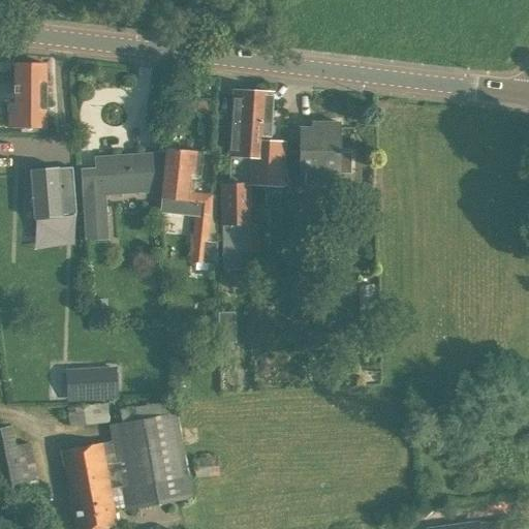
[(7,127),(44,128),(44,64),(13,64),(13,103),(7,103),(7,127)]
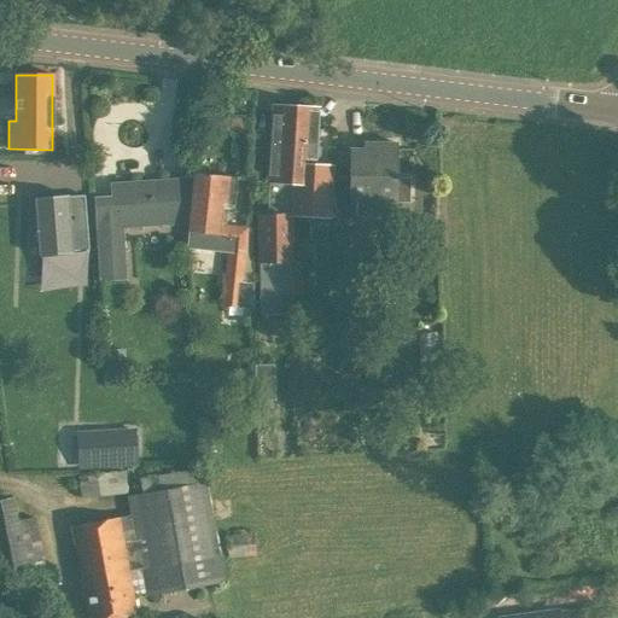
[(290,214),(290,184),(292,150),(293,150),(297,108),(272,106),(268,157),(267,182),(268,182),(268,209),(252,209),(252,215),(257,215),(257,263),(258,263),(260,310),(291,310),(290,262),(291,262),(290,214)]
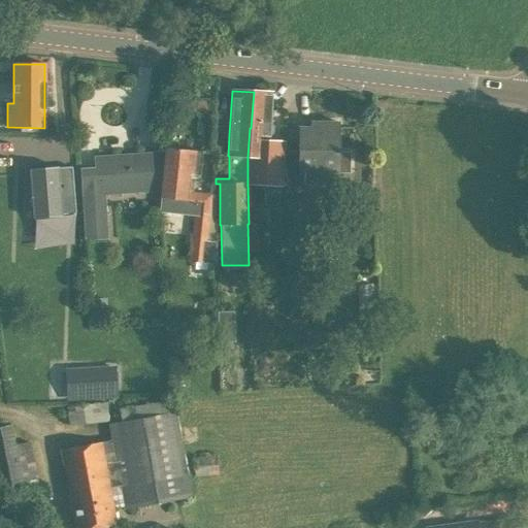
[(248,157),(248,183),(286,186),(285,171),(276,161),(276,140),(268,139),(268,135),(269,136),(271,133),(272,127),(269,124),(271,93),(254,92),(251,128),(250,128),(248,157)]
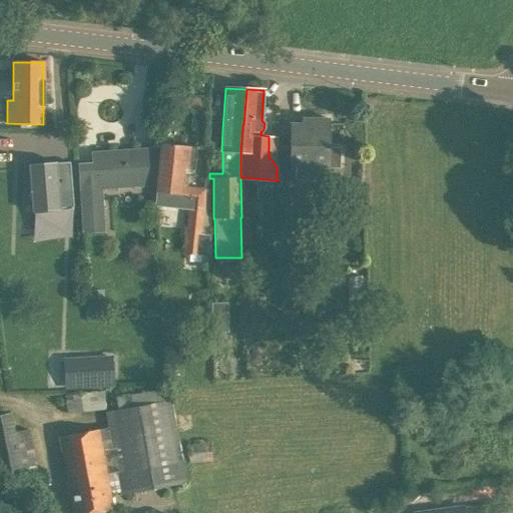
[(269,136),(269,156),(277,166),(278,180),(281,180),(281,187),(291,187),(291,175),(327,175),(328,168),(339,168),(340,148),(329,148),(329,144),(328,144),(328,118),(310,118),(310,124),(290,124),(290,155),(274,153),(275,136),(269,136)]
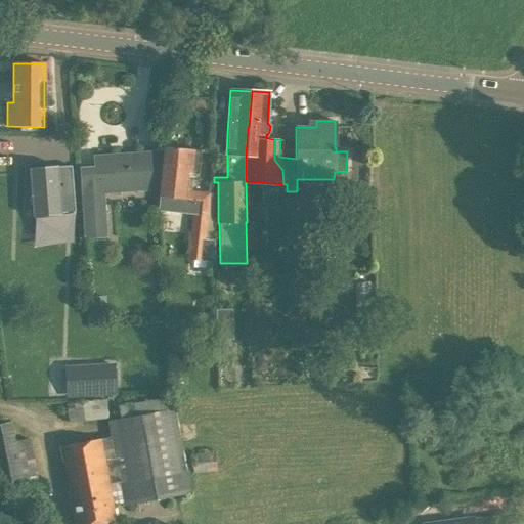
[(214,140),(213,158),(221,158),(222,140),(214,140)]
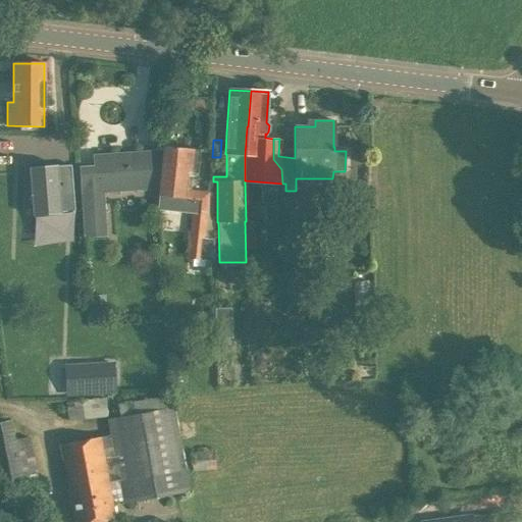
[(159,188),(157,209),(192,213),(189,238),(201,239),(199,258),(213,260),(212,240),(212,197),(208,196),(209,192),(185,189),(186,175),(197,176),(199,151),(163,147),(162,151),(159,188)]
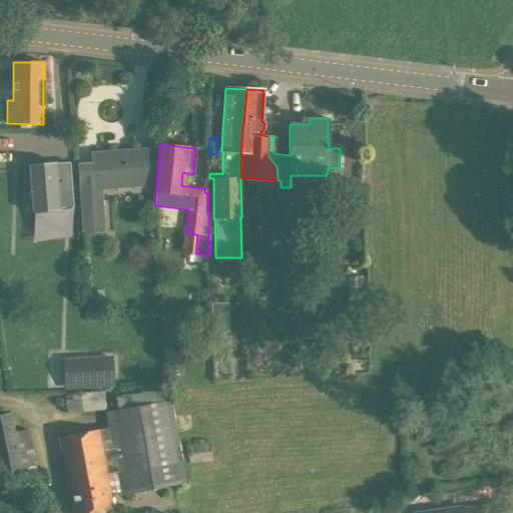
[(92,166),(78,167),(83,232),(103,231),(101,188),(156,184),(159,148),(92,152),(92,166)]
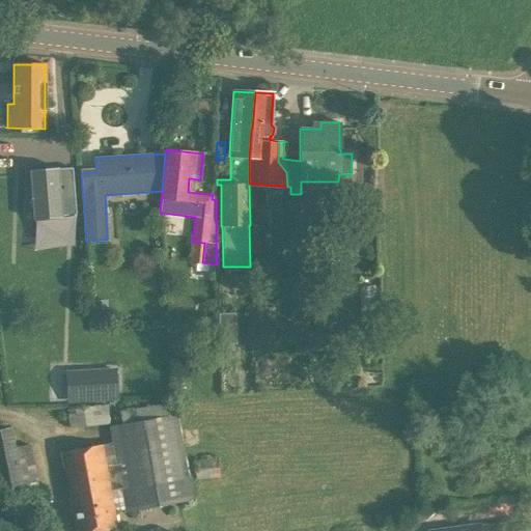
[(76,215),(72,168),(58,169),(58,168),(48,169),(44,169),(29,170),(32,208),(43,207),(44,219),(62,218),(61,216),(76,215)]
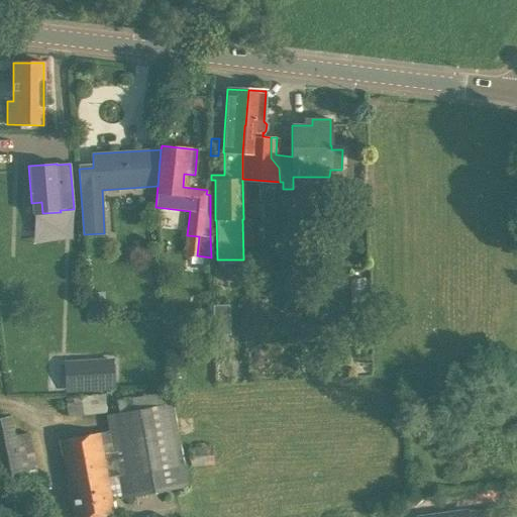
[(292,275),(282,275),(283,287),(293,286),(292,275)]
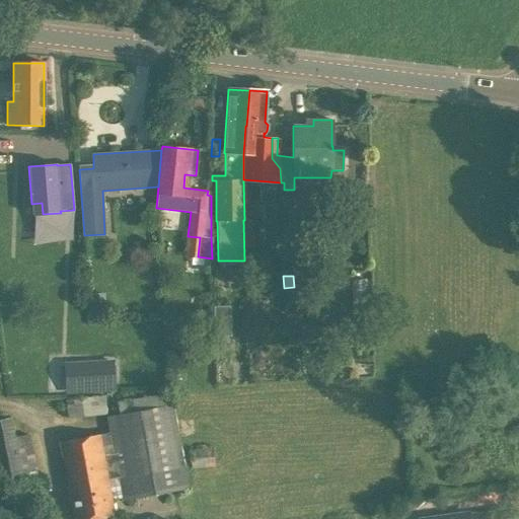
[(367,318),(365,278),(350,279),(352,319),(367,318)]
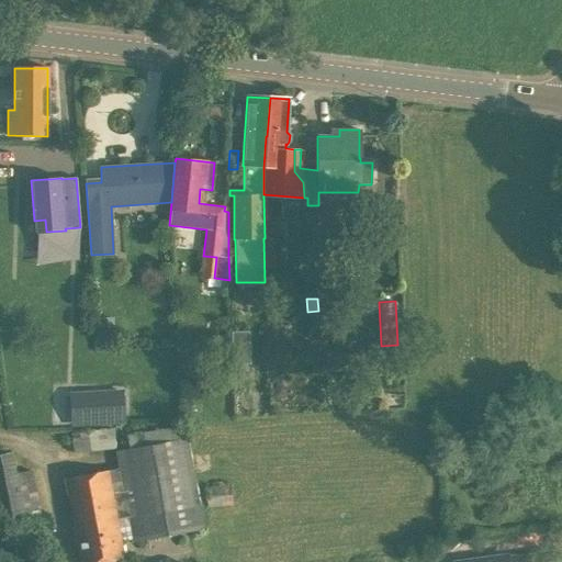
[(251,335),(231,335),(231,366),(250,366),(251,335)]
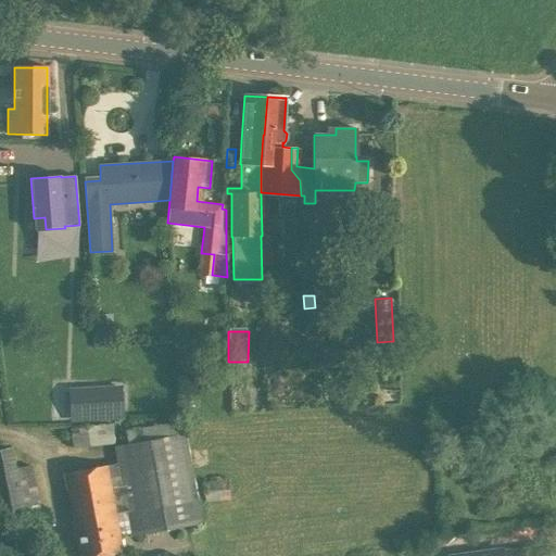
[(273,381),(267,388),(267,393),(272,396),(278,396),(283,390),(283,384),(279,381),(273,381)]
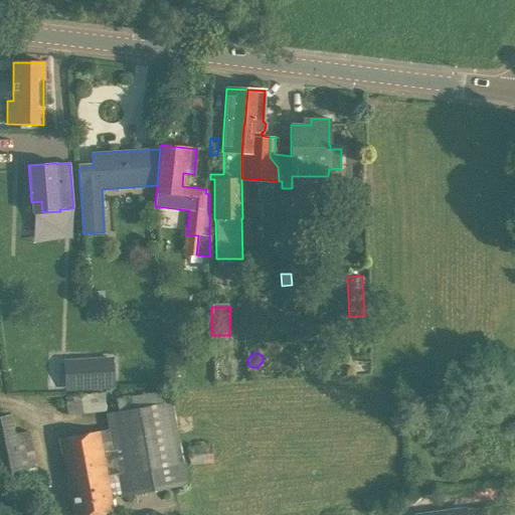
[(112,356),(61,359),(63,390),(113,387),(112,356)]
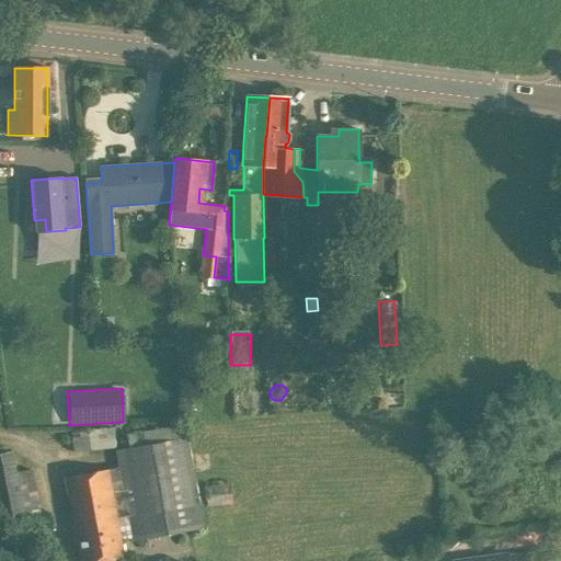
[(106,470),(64,478),(78,560),(103,560),(123,558),(116,522),(127,519),(132,541),(204,528),(184,424),(124,436),(126,448),(115,450),(123,492),(111,494),(106,470)]
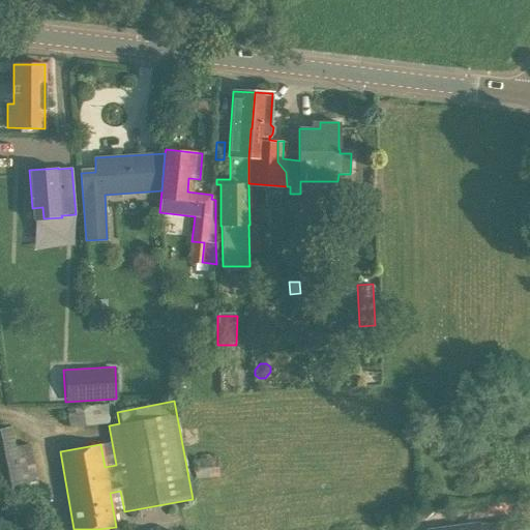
[(97,406),(68,408),(69,428),(109,424),(109,423),(108,405),(97,406)]
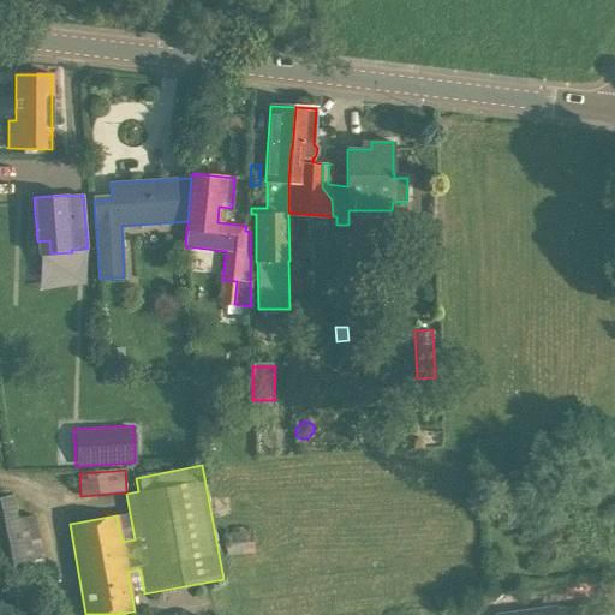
[(11,495),(0,496),(0,577),(43,569),(33,515),(16,518),(11,495)]
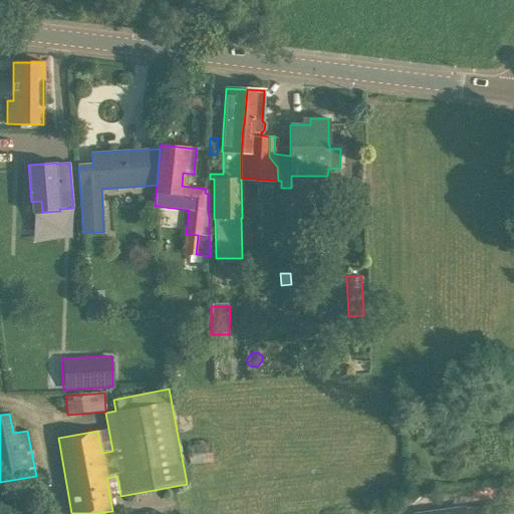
[(188,447),(190,463),(212,461),(211,445),(188,447)]
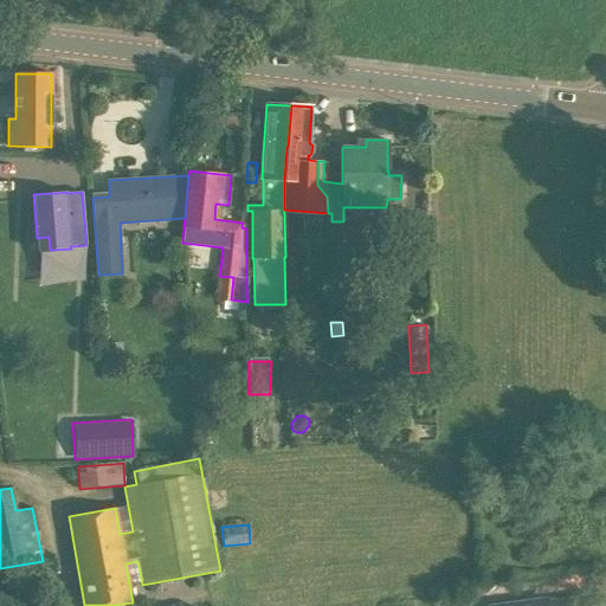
[(53,592),(49,571),(36,573),(40,595),(53,592)]
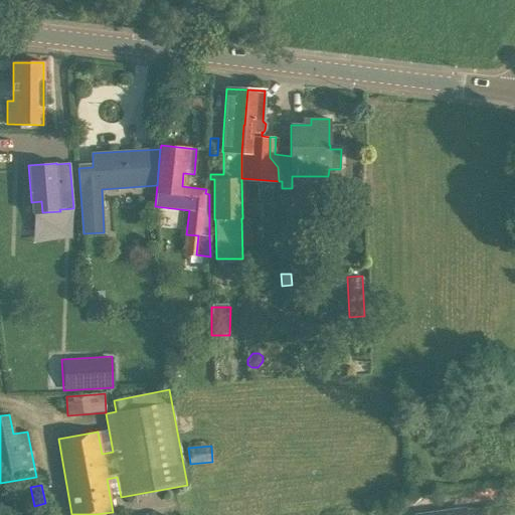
[(0,514),(11,514),(14,514),(5,501),(0,504),(0,514)]
